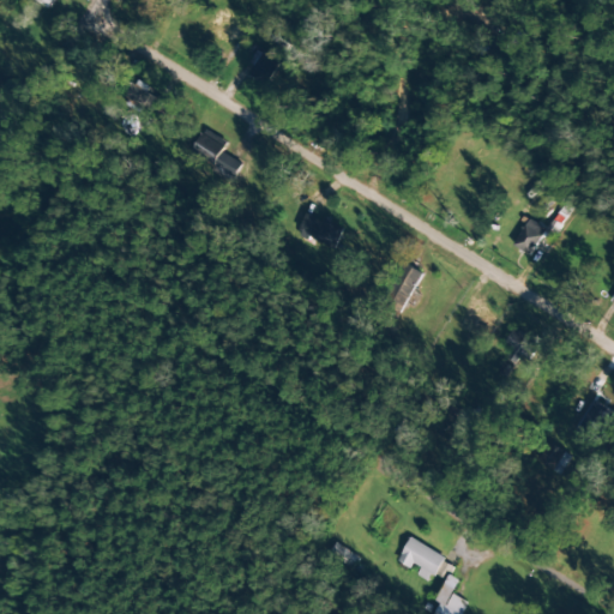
[(248,73),(266,84),(280,62),(262,52),(248,73)]
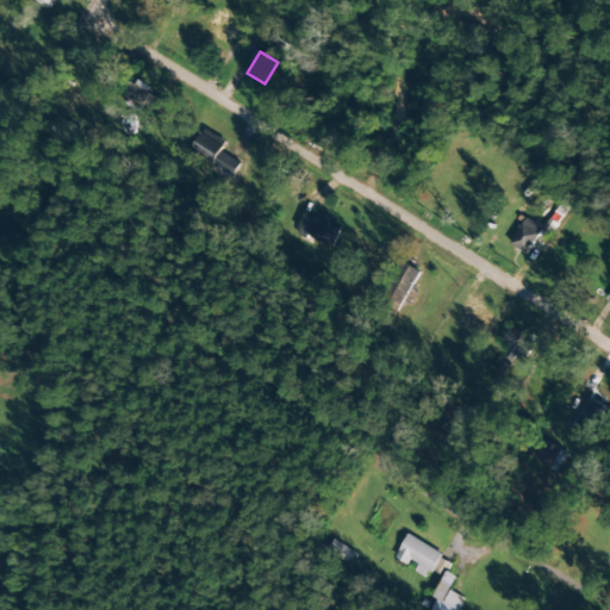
[(136,80),(120,99),(137,112),(141,107),(154,118),(166,105),(136,80)]
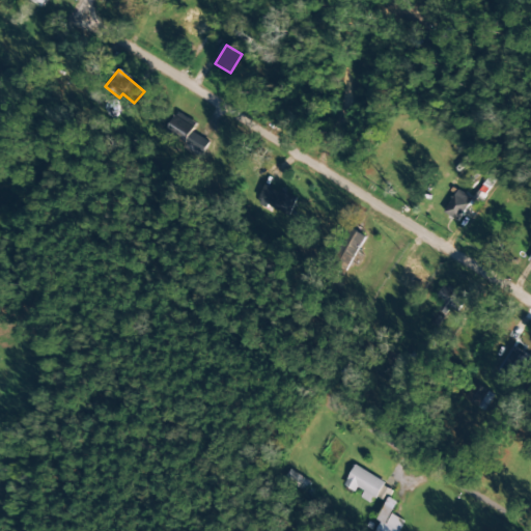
[(201,154),(207,142),(193,134),(196,128),(174,115),(165,134),(201,154)]
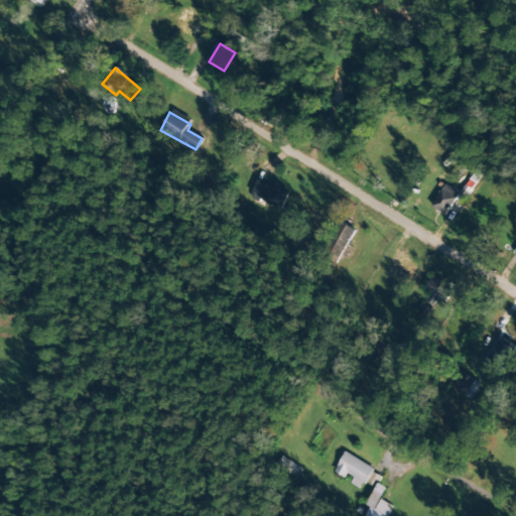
[(270,186),(255,180),(248,198),(279,210),(287,191),(271,184),(270,186)]
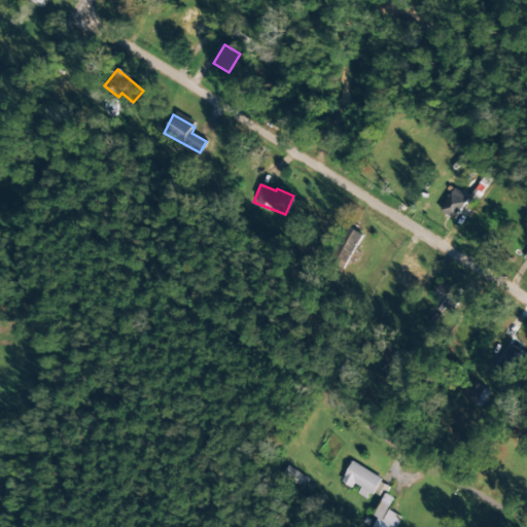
[(468,198),(454,188),(441,211),(455,220),(468,198)]
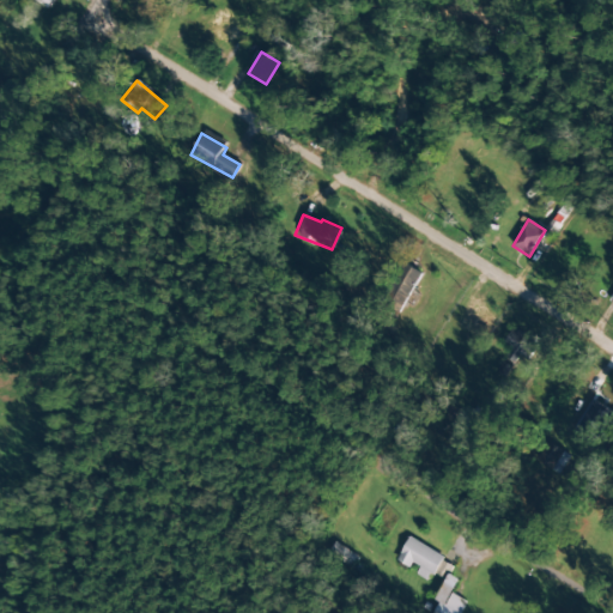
[(402,305),(420,272),(402,262),(383,296),(402,305)]
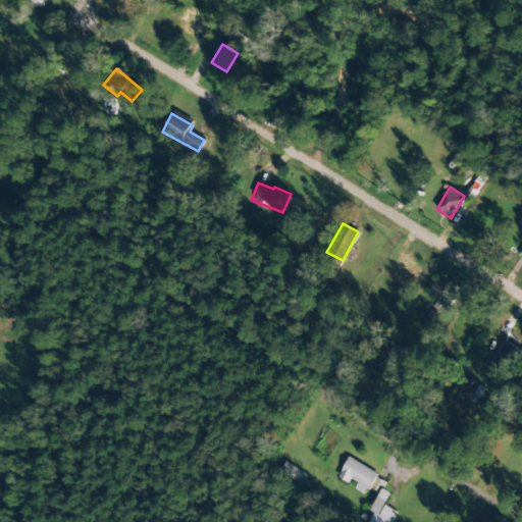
[(428,296),(449,306),(457,292),(436,280),(428,296)]
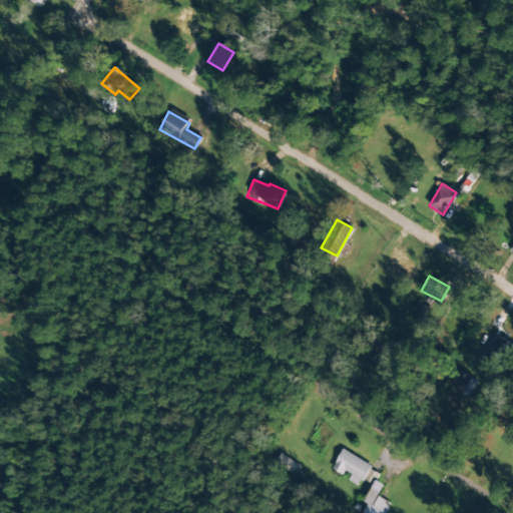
[(449,387),(468,398),(478,381),(459,370),(449,387)]
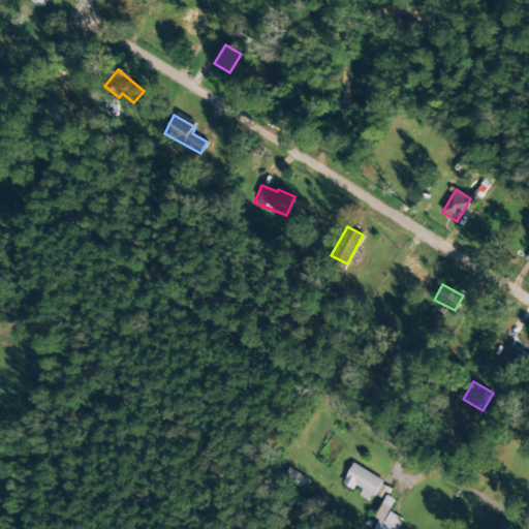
[(341,484),(352,491),(355,486),(383,502),(392,488),(353,464),(341,484)]
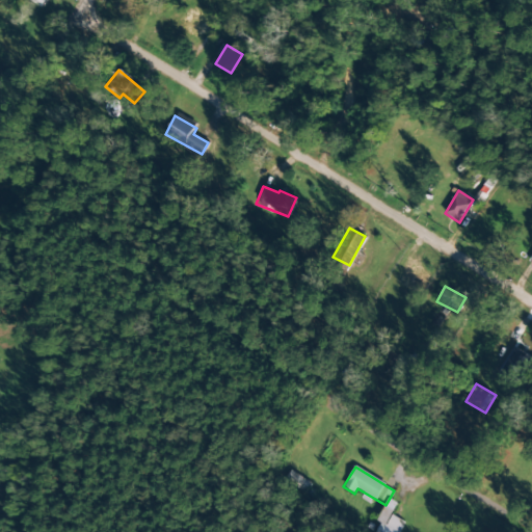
[(281,482),(304,493),(309,482),(285,472),(281,482)]
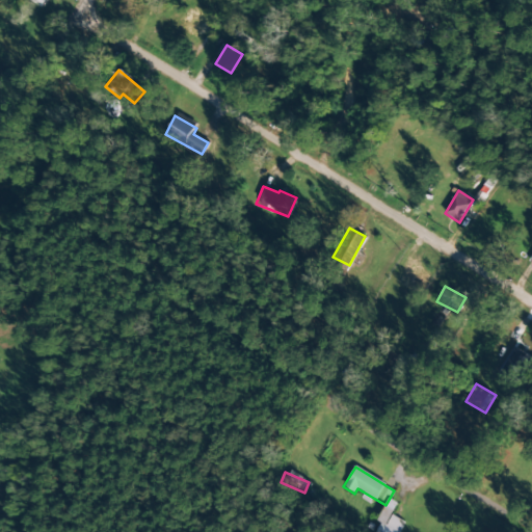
[(391,515),(398,503),(391,499),(370,531),(400,531),(405,524),(391,515)]
